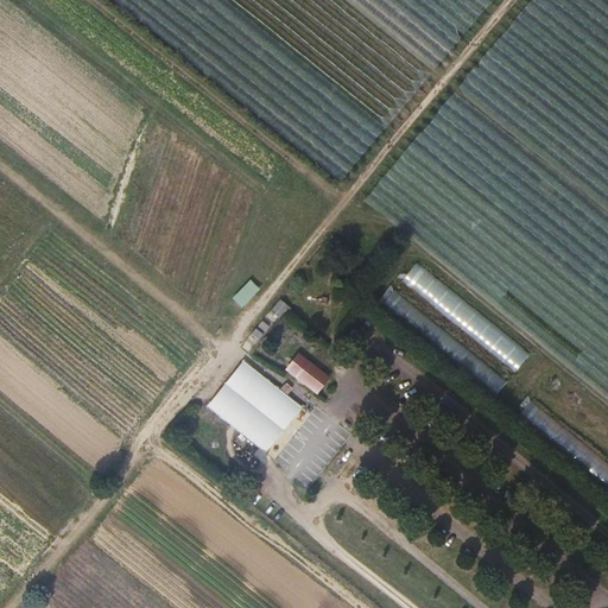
[(532,353),(417,261),(401,282),(517,373),(532,353)]
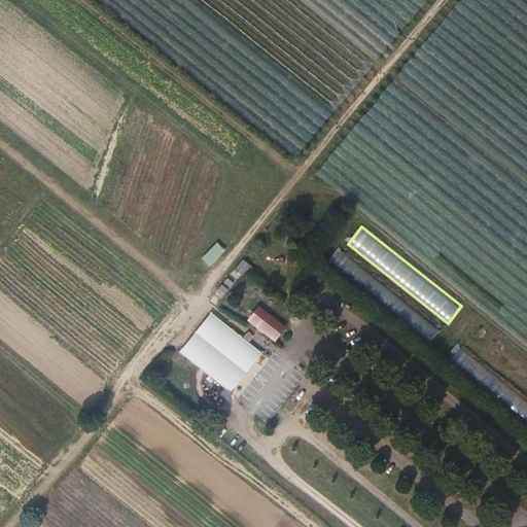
[(217,243),(201,257),(208,266),(224,250),(217,243)]
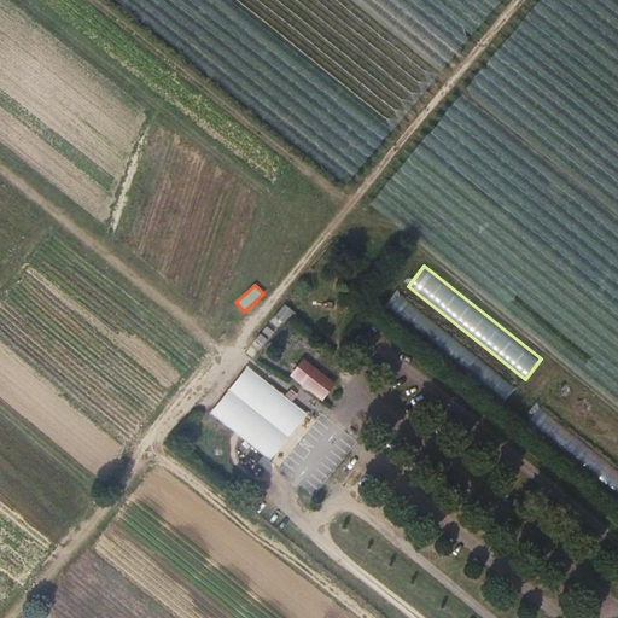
[(518,388),(402,295),(390,308),(506,401),(518,388)]
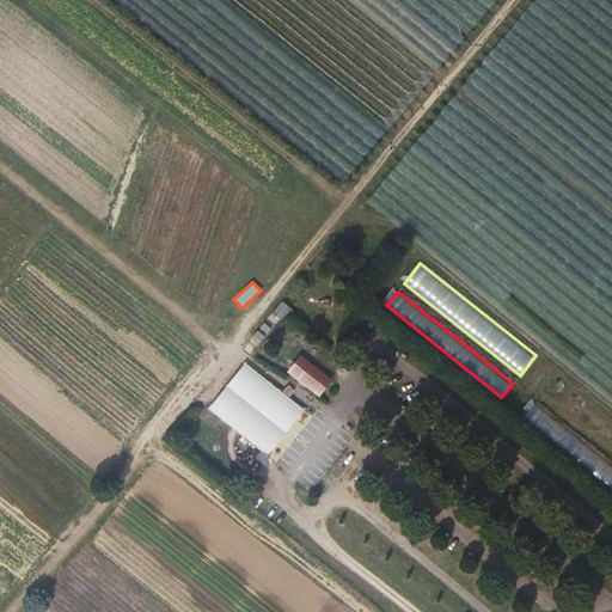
[(280,304),(274,313),(282,318),(288,308),(280,304)]
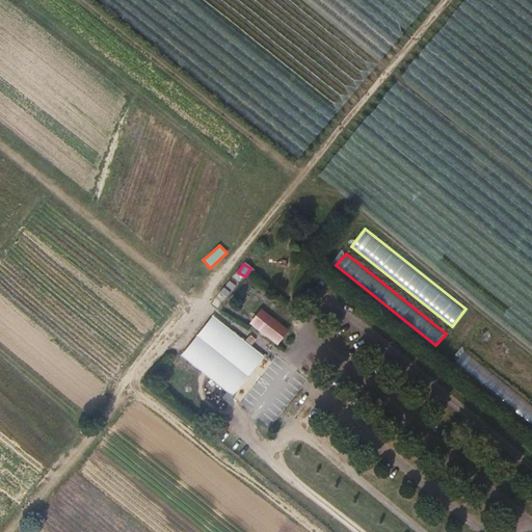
[(291,329),(263,308),(250,323),(278,345),(291,329)]
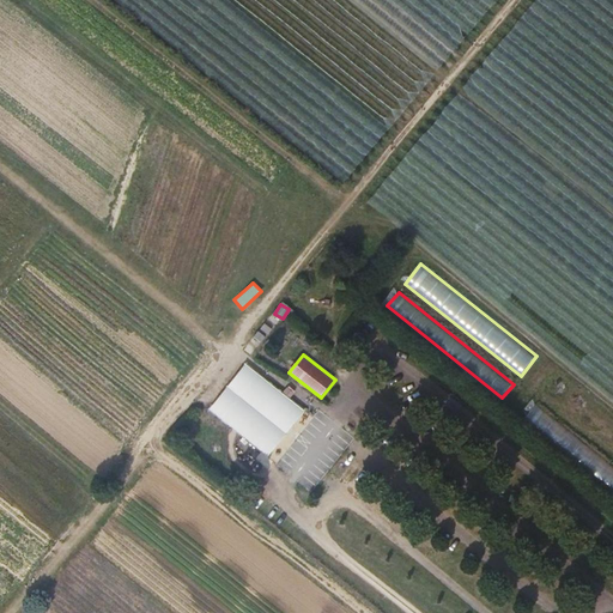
[(307,410),(246,362),(208,408),(269,457),(307,410)]
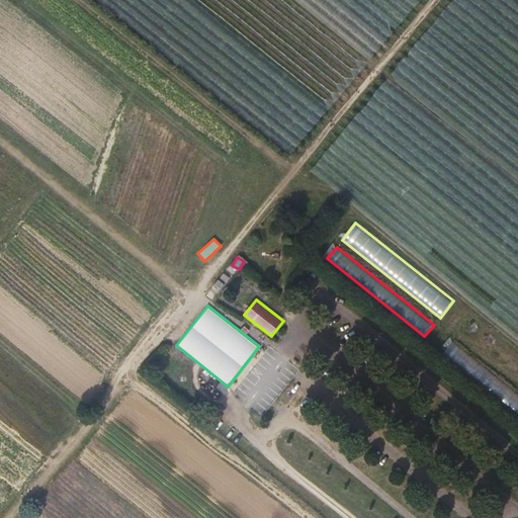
[(517,393),(453,340),(442,354),(517,416),(517,393)]
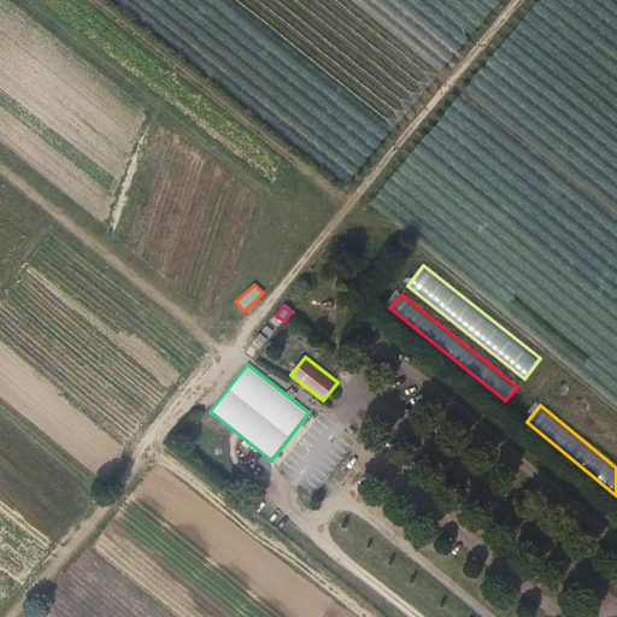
All buildings are outlined.
